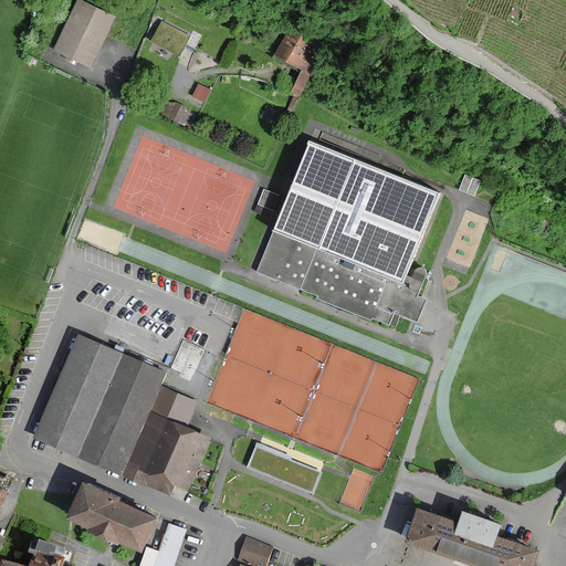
[(77,1),(54,54),(91,70),(114,17),(77,1)]
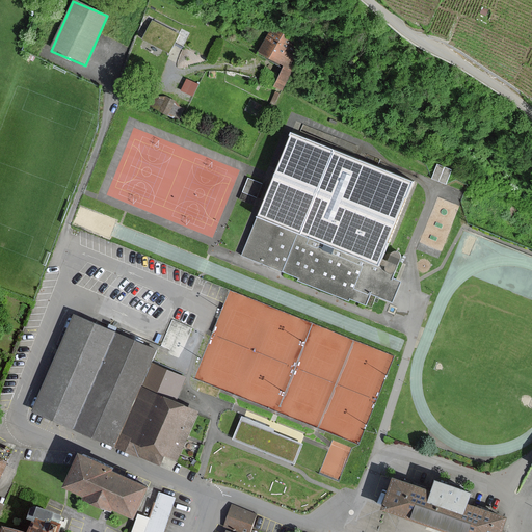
[(178,33),(153,21),(143,38),(169,52),(178,33)]
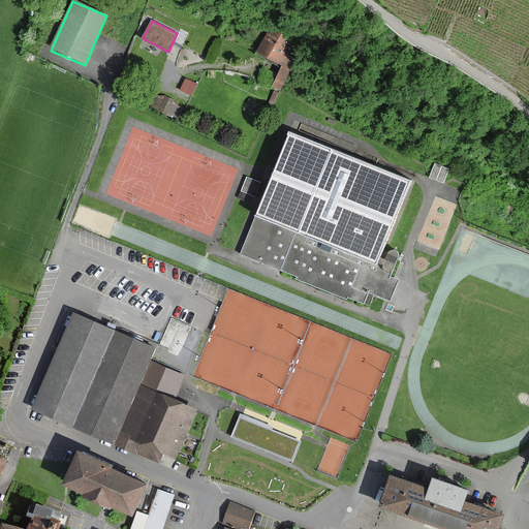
[(270,31),(258,52),(283,64),(272,85),(281,90),(283,87),(304,49),(270,31)]
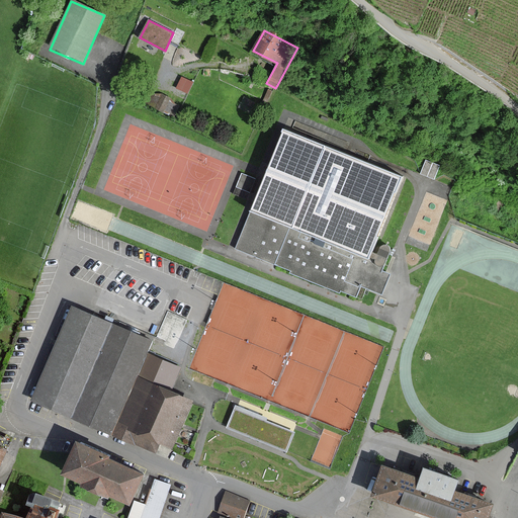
[(190,81),(180,76),(176,85),(186,90),(190,81)]
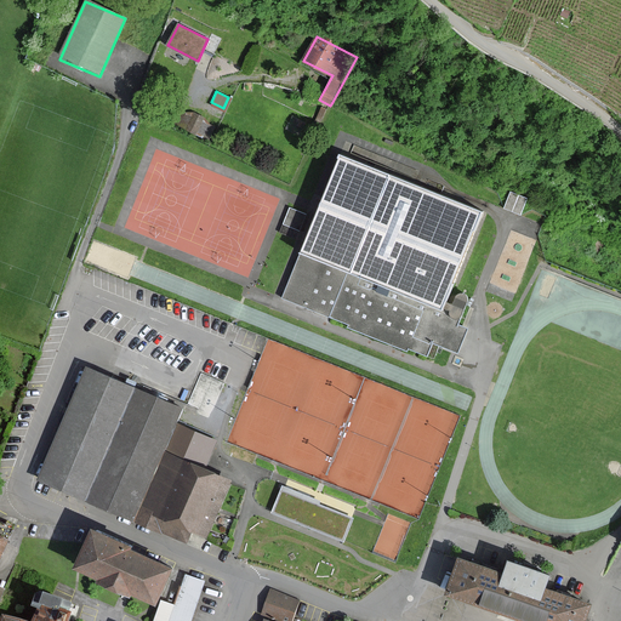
[(214,121),(183,107),(176,121),(206,136),(214,121)]
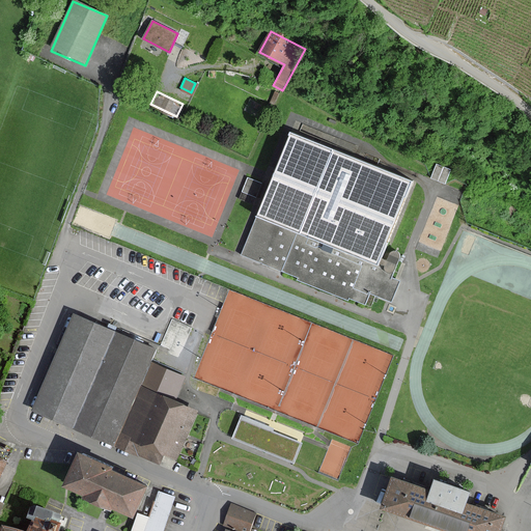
[(400,262),(384,256),(414,178),(294,131),(245,256),(365,304),(370,290),(393,300),(400,280),(394,278),(400,262)]
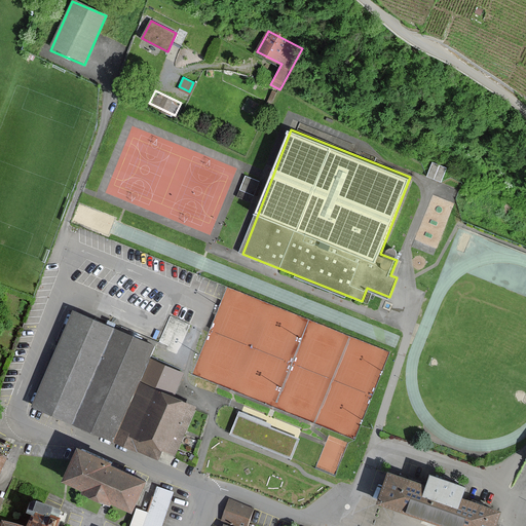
[(427,174),(442,179),(446,164),(431,159),(427,174)]
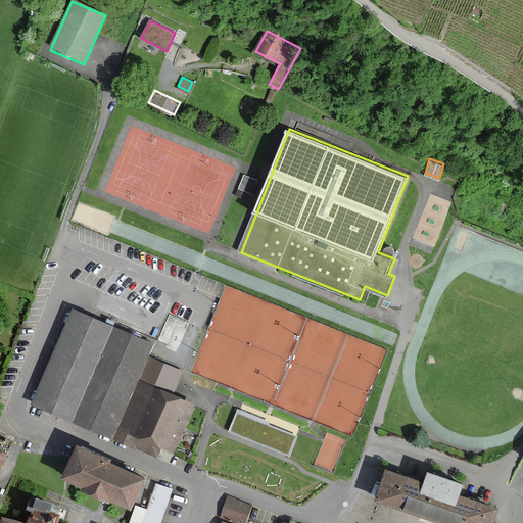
[(244,172),(239,185),(251,190),(256,177),(244,172)]
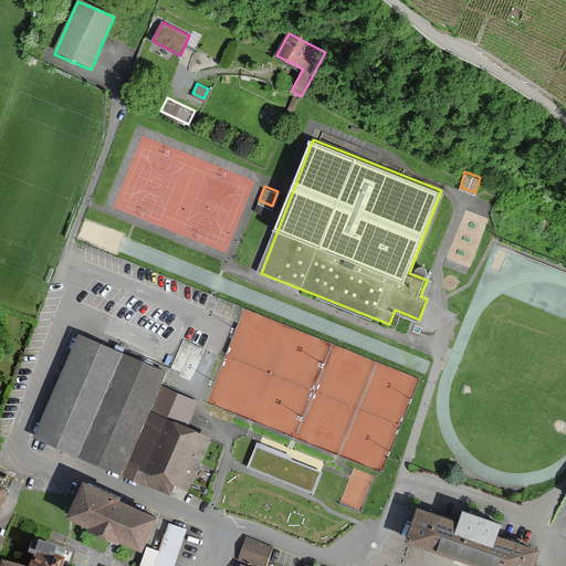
[(125,353),(80,333),(35,437),(80,456),(125,353)]
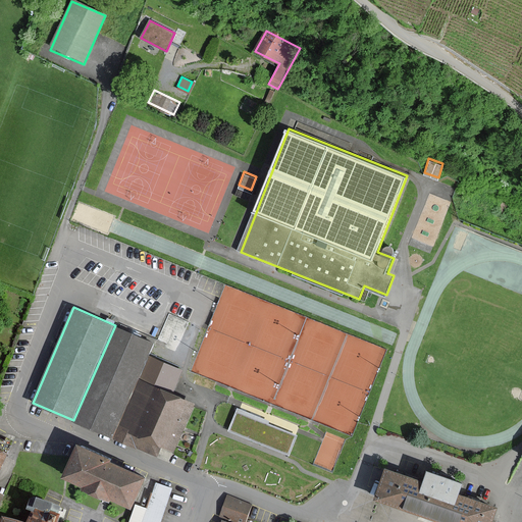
[(115,325),(73,420),(114,437),(118,426),(139,379),(150,355),(155,342),(115,325)]
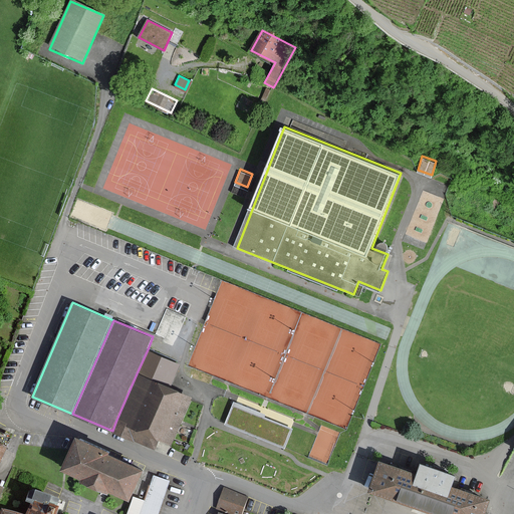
[(171,388),(181,363),(148,349),(137,373),(116,420),(112,431),(155,449),(159,438),(171,443),(192,397),(171,388)]
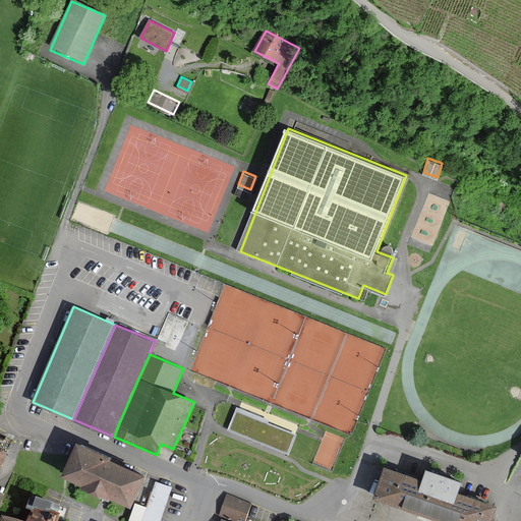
[(238,407),(228,430),(231,431),(287,454),(289,454),(298,433),(269,422),(270,419),(238,407)]
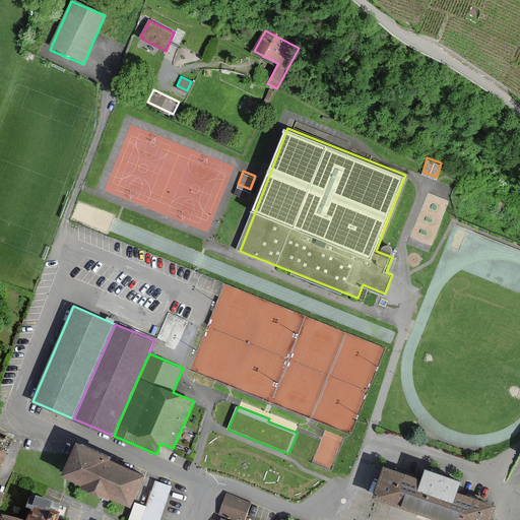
[(0,499),(3,493),(0,491),(0,466),(6,453),(9,448),(12,441),(5,438),(4,441),(0,438),(0,499)]
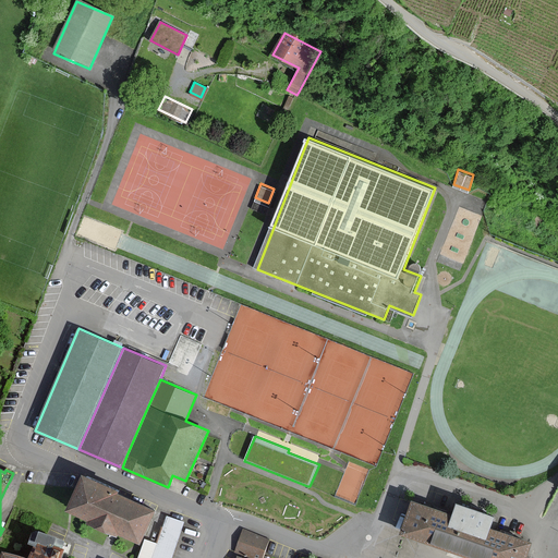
[(72,509),(93,518),(91,522),(89,524),(116,535),(117,534),(140,544),(154,509),(118,494),(120,489),(86,475),(72,509)]
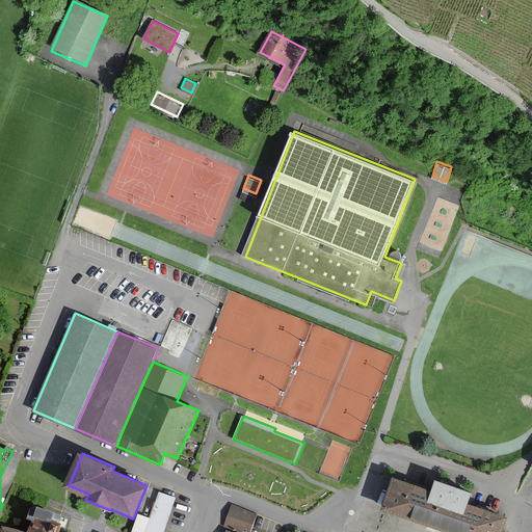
[(434,489),(397,477),(388,505),(386,508),(454,531),(503,531),(509,515),(497,511),(471,502),(475,490),(439,478),(434,489)]
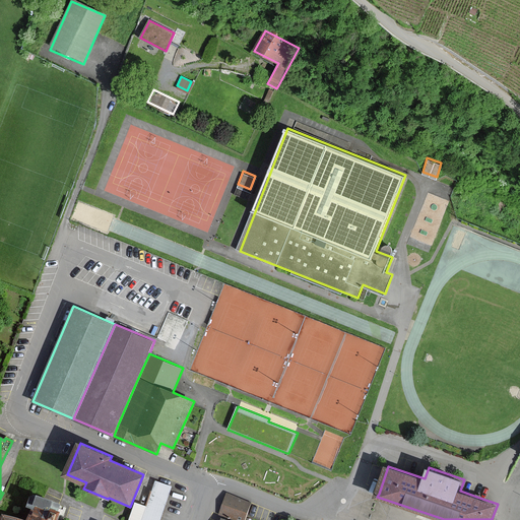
[(157,480),(147,507),(141,519),(159,519),(174,486),(157,480)]
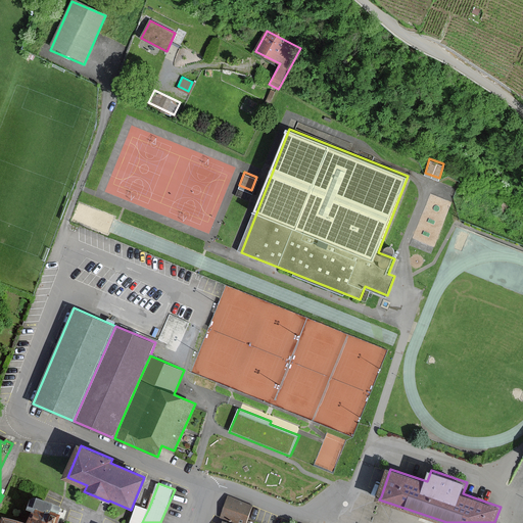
[(246,522),(253,506),(229,495),(220,518),(235,522),(246,522)]
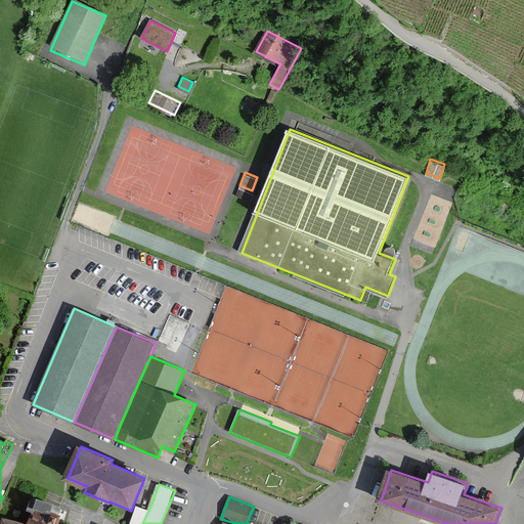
[(136,510),(130,523),(142,523),(148,511),(137,507),(136,510)]
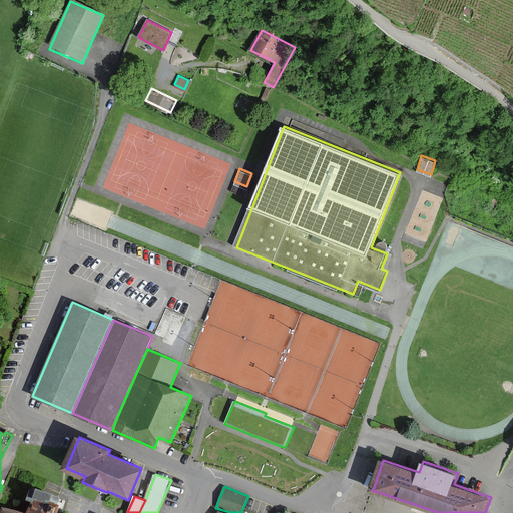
[(55,512),(57,508),(46,504),(30,498),(25,512),(17,512),(0,507),(0,512),(55,512)]
